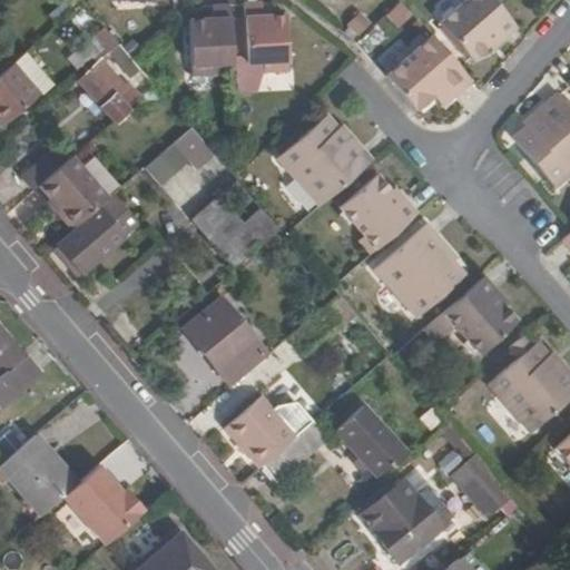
[(492,0),(464,0),(439,23),(472,61),(488,48),(500,37),(503,40),(518,28),(492,0)]
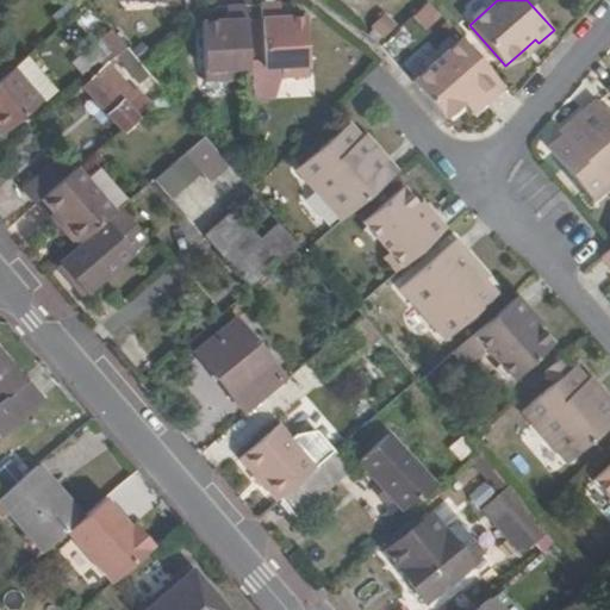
[(430,1),(412,14),(425,32),(443,19),(430,1)]
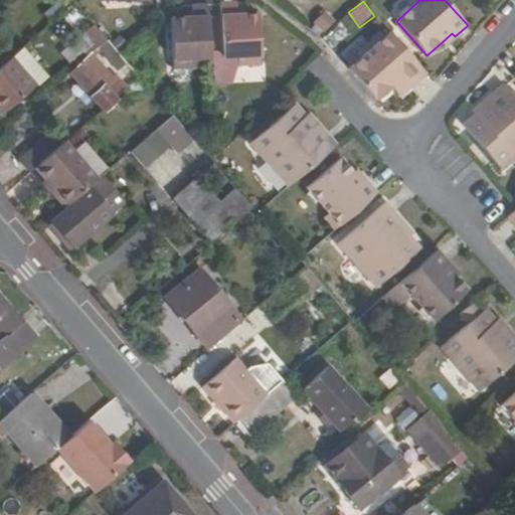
[(237,3),(221,4),(223,57),(238,56),(238,64),(263,63),(261,15),(246,15),(243,19),(238,19),(237,3)]
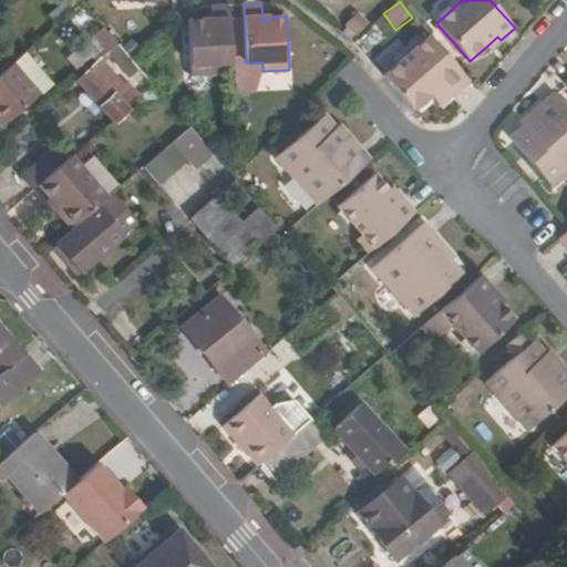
[(268,21),(271,17),(270,3),(261,3),(263,21),(268,21)]
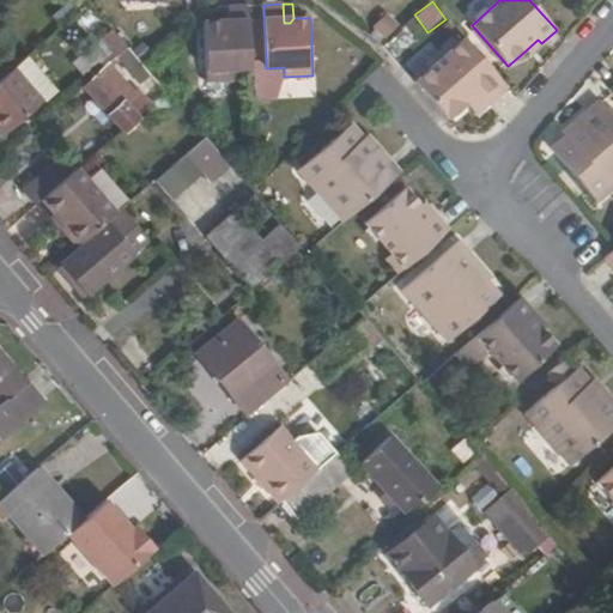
[(219,23),(218,23),(202,24),(205,82),(234,80),(234,70),(252,68),(248,6),(228,7),(228,25),(222,26),(219,23)]
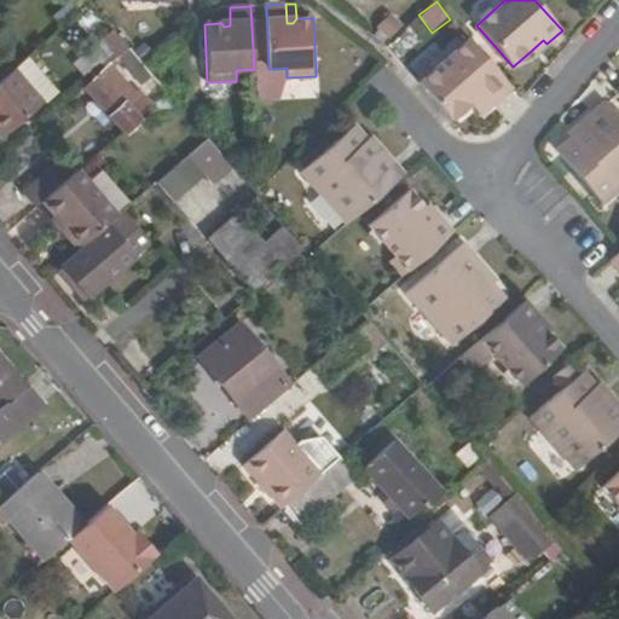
[(230,25),(230,7),(220,7),(220,23),(221,23),(224,27),(230,25)]
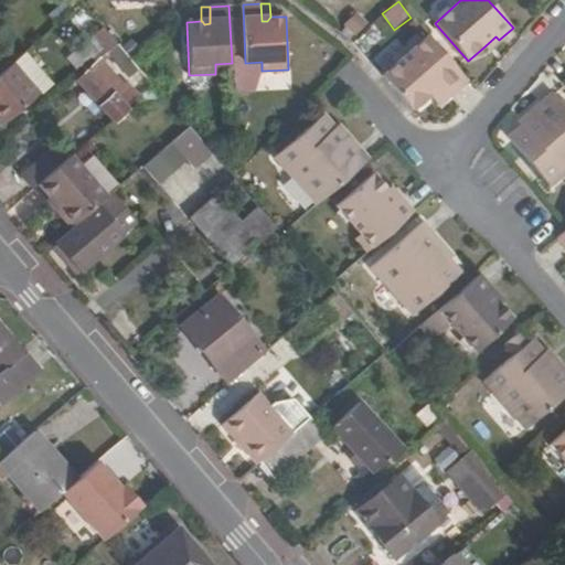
[(358,11),(342,25),(353,38),(369,23),(358,11)]
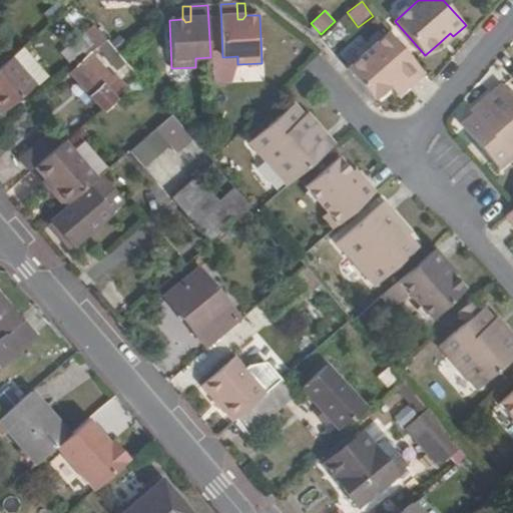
[(96,45),(104,38),(93,25),(86,31),(94,40),(85,48),(89,52),(96,45)]
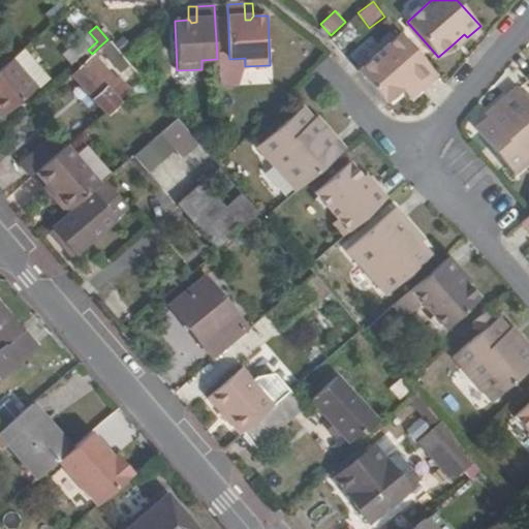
[(342,48),(358,37),(349,26),(334,35),(342,48)]
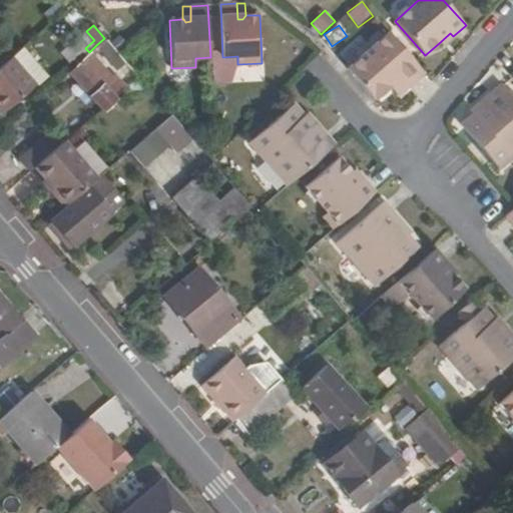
[(389,33),(347,70),(375,100),(390,87),(399,80),(407,89),(424,73),(389,33)]
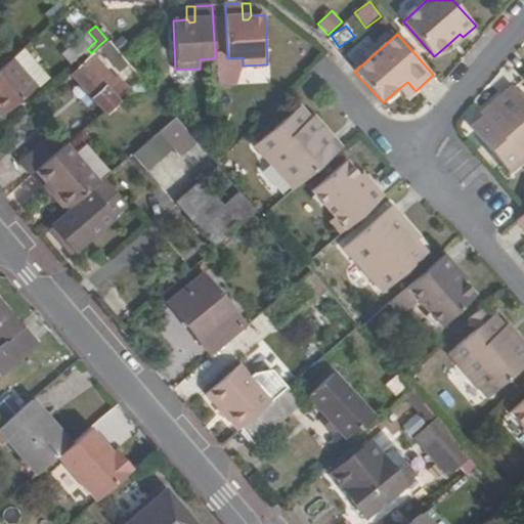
[(460,34),(448,44),(451,47),(463,37),(460,34)]
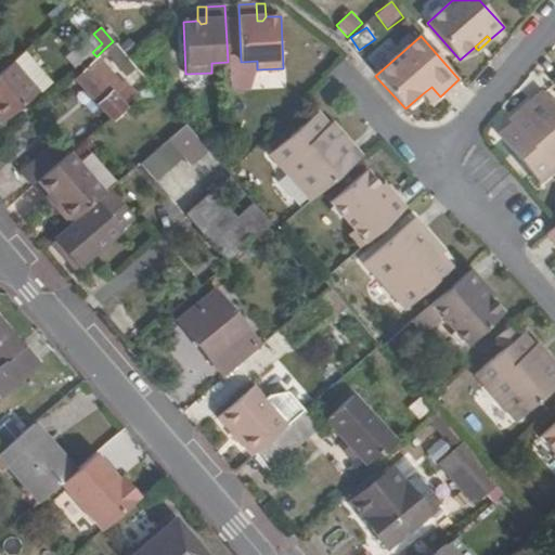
[(119,67),(129,60),(113,41),(104,49),(119,67)]
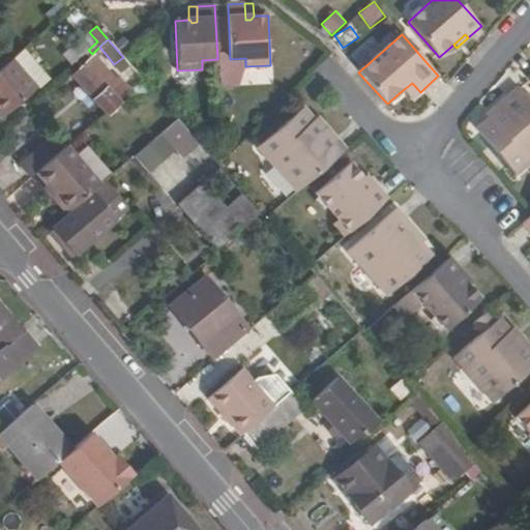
[(20,50),(9,58),(34,86),(45,77),(20,50)]
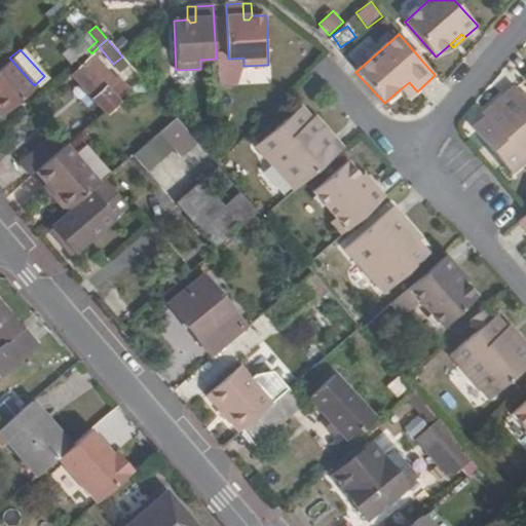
[(119,77),(116,80),(92,53),(70,74),(104,111),(117,99),(129,87),(119,77)]
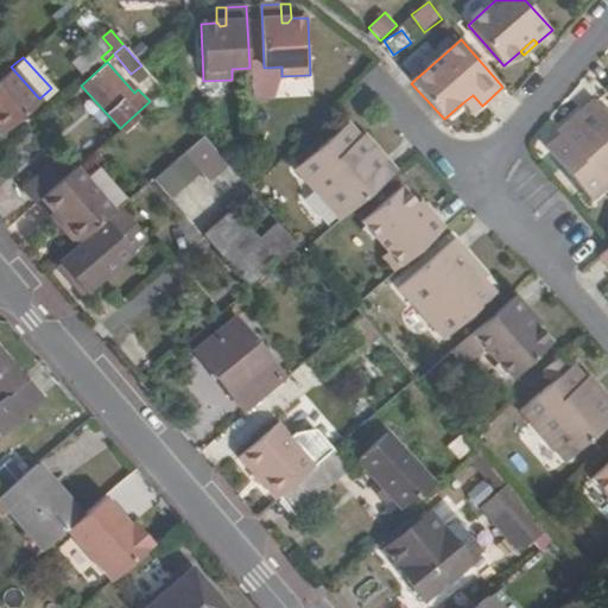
[(138,83),(149,74),(141,65),(131,74),(138,83)]
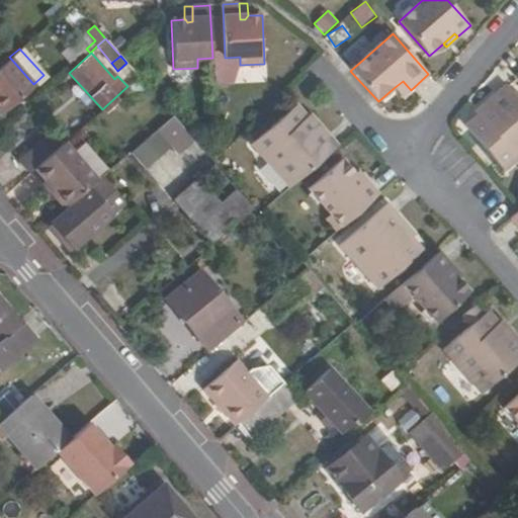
[(0,113),(33,84),(9,57),(0,65),(0,113)]
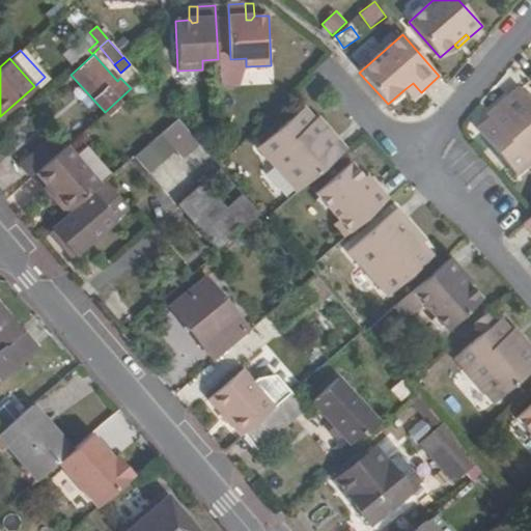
[(413,83),(403,90),(412,100),(421,92),(413,83)]
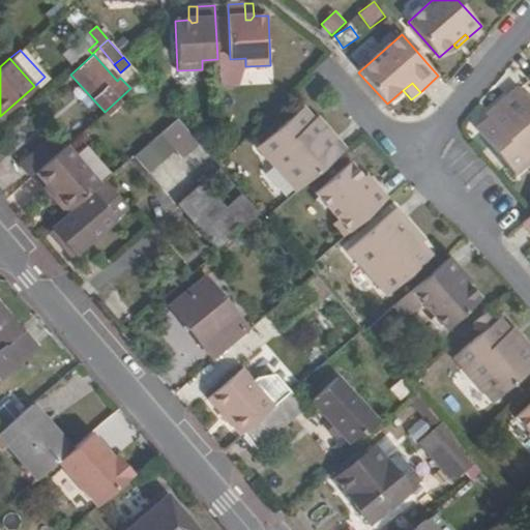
[(529,159),(529,101),(518,87),(494,109),(496,112),(489,119),(476,129),(514,174),(529,159)]
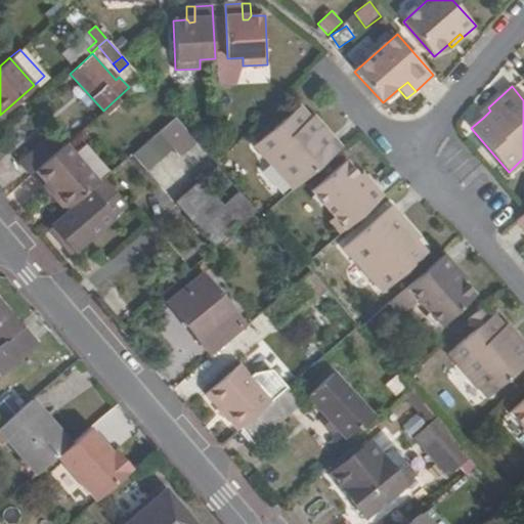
[(104,113),(119,99),(117,98),(103,111),(104,113)]
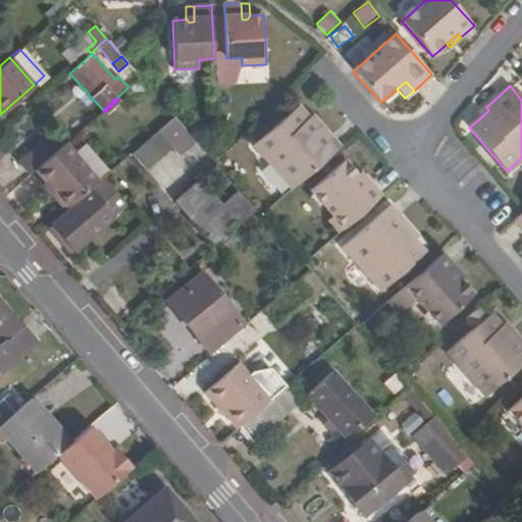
[(293,189),(340,148),(318,123),(315,127),(308,119),(298,107),(255,145),(293,189)]
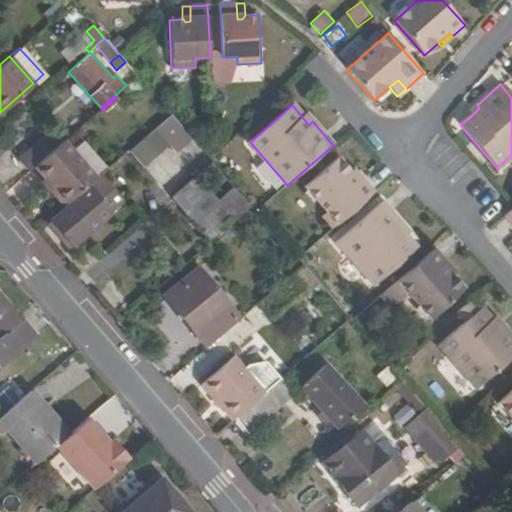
[(469,112),(472,115),(479,108),(477,105),(469,112)]
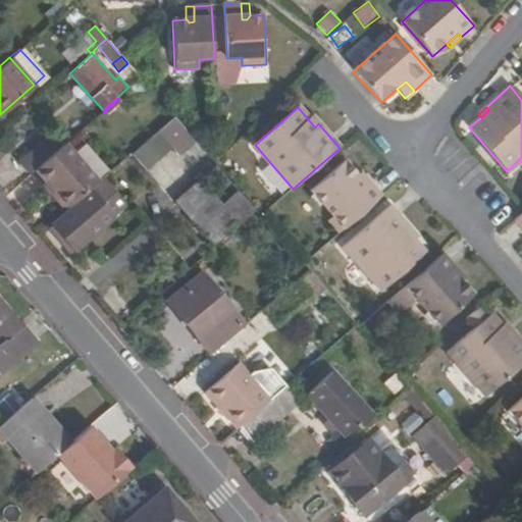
[(171,199),(215,163),(173,115),(131,152),(171,199)]
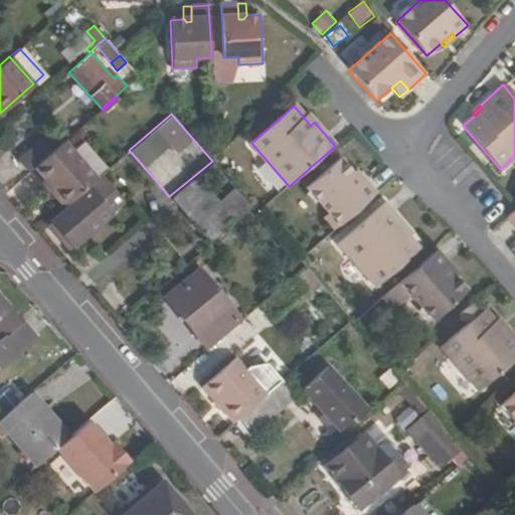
[(311,126),(314,122),(308,115),(304,118),(311,126)]
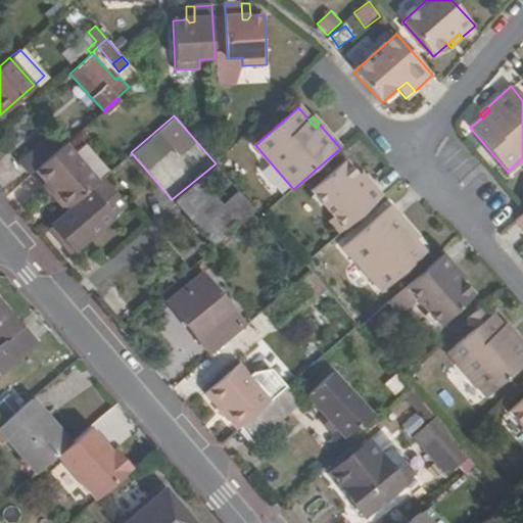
[(35,171),(55,152),(45,141),(20,162),(31,174),(35,171)]
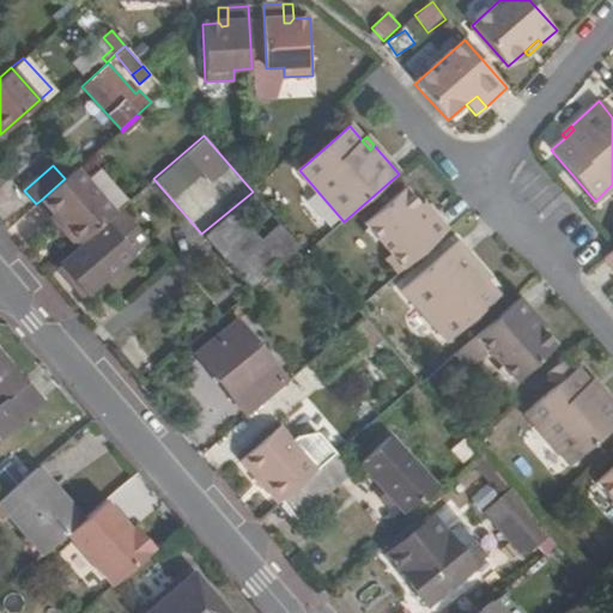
[(107,220),(116,212),(77,169),(65,178),(41,200),(53,214),(79,244),(107,220)]
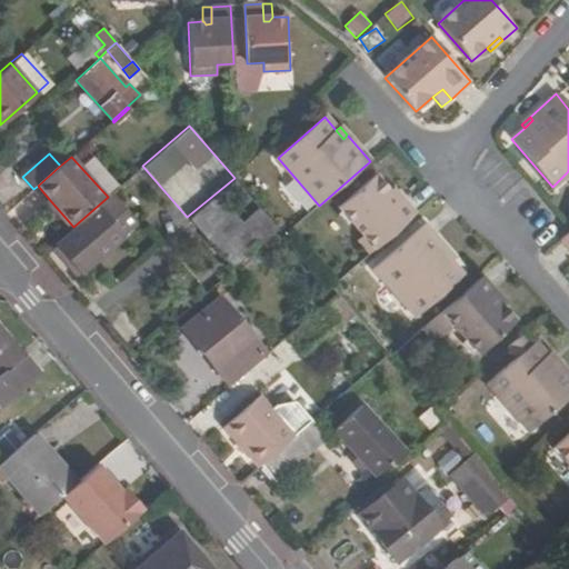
[(401,202),(390,190),(377,175),(339,208),(363,236),(376,249),(417,213),(405,199),(401,202)]
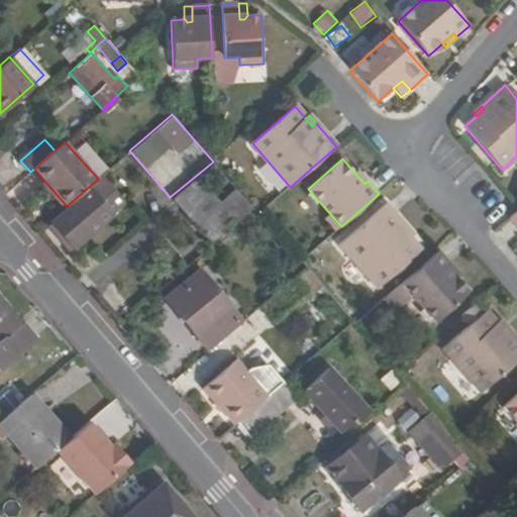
[(214,163),(213,162),(170,197),(173,200),(214,163)]
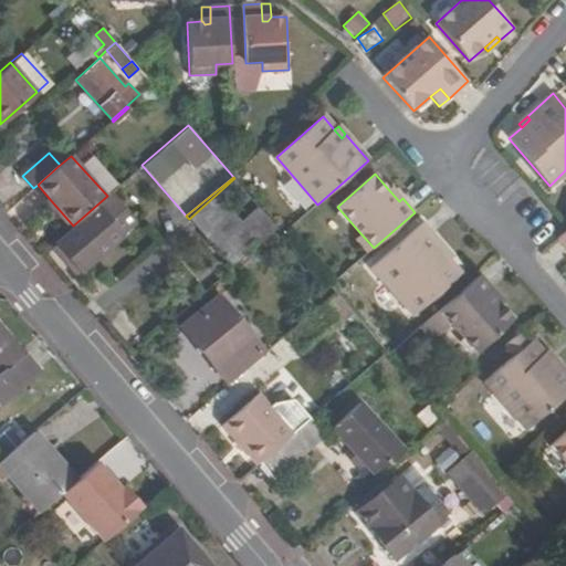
[(231,266),(278,228),(234,178),(189,219),(231,266)]
